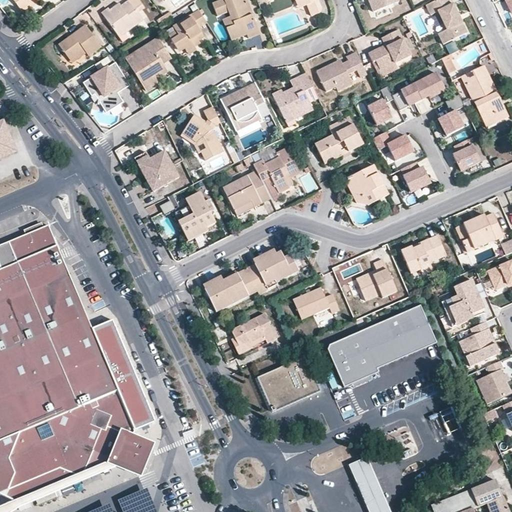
[(13,0),(21,10),(34,0),(13,0)]
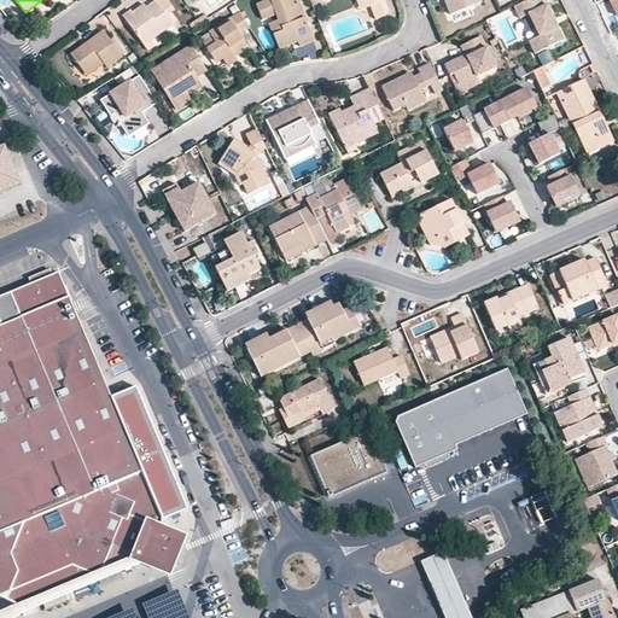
[(41,0),(25,12),(28,16),(45,4),(42,0),(41,0)]
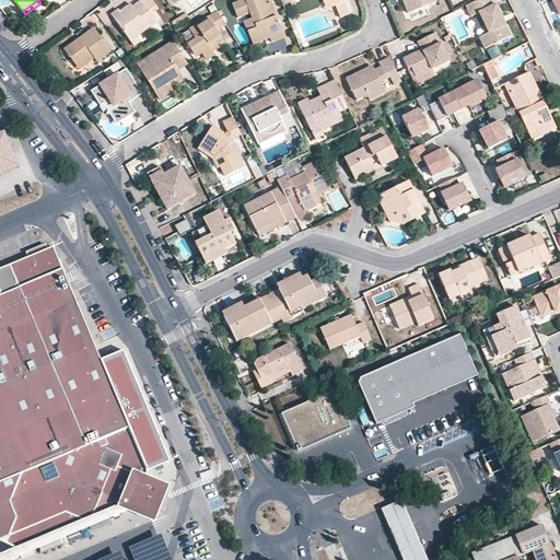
[(139,0),(141,1),(131,8),(121,15),(118,12),(117,10),(109,15),(119,27),(129,41),(136,35),(155,21),(150,14),(147,10),(154,4),(151,0),(139,0)]
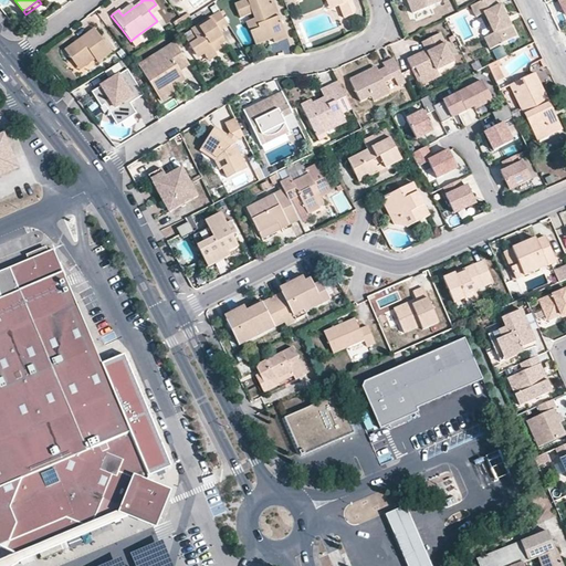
[(250,16),(253,14),(260,30),(251,33),(255,45),(265,42),(265,40),(265,38),(271,35),(273,39),(274,43),(287,38),(283,25),(272,0),(247,0),(248,0),(236,6),(240,18),(249,14),(250,16)]
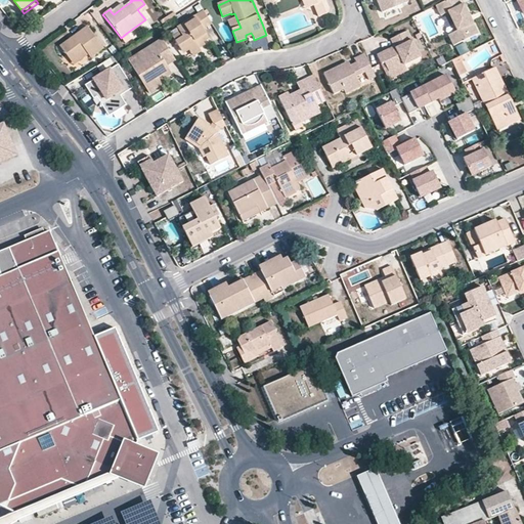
[(310,7),(306,0),(301,0),(305,9),(310,7)]
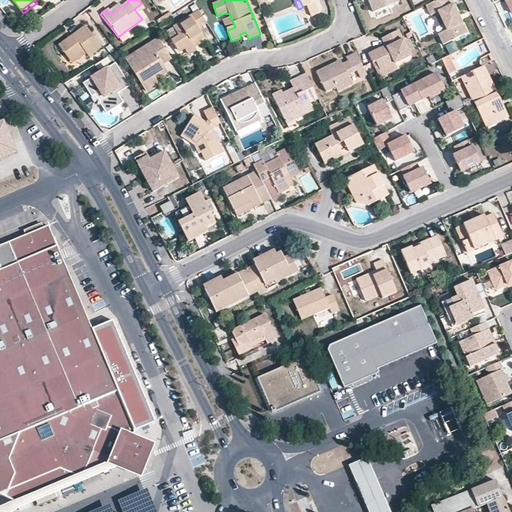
[(319,14),(321,9),(317,0),(299,0),(303,7),(307,6),(311,17),(319,14)]
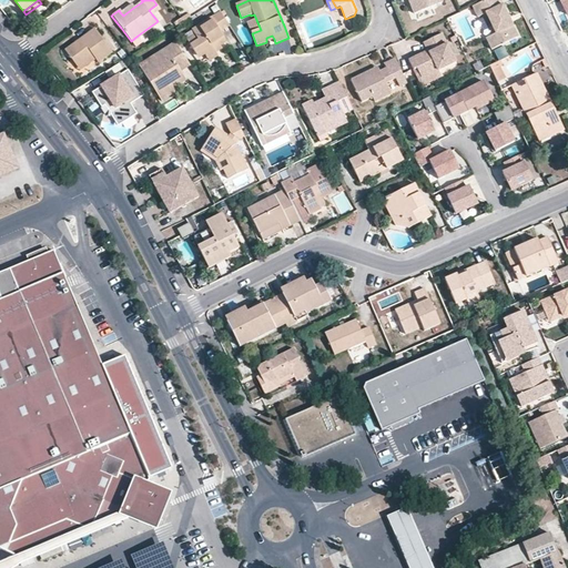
[(443,1),(442,0),(409,0),(415,12),(433,6),(443,1)]
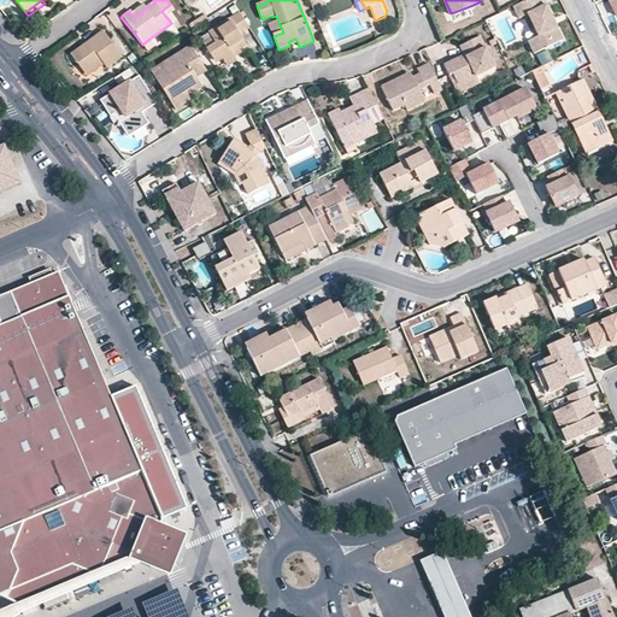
[(519,17),(529,13),(539,35),(528,40),(534,52),(563,39),(544,0),(524,0),(513,5),(519,17)]
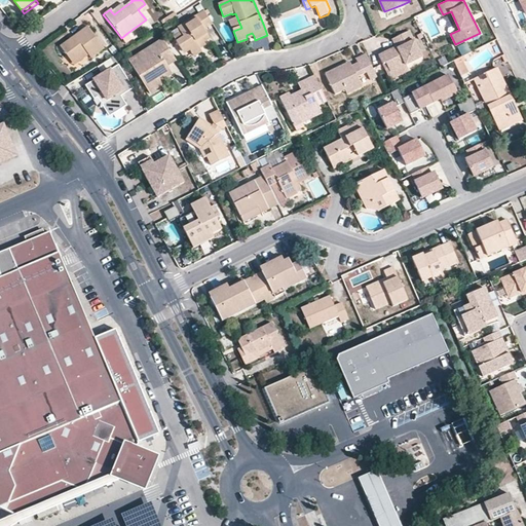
[(123,7),(121,4),(111,11),(114,14),(123,7)]
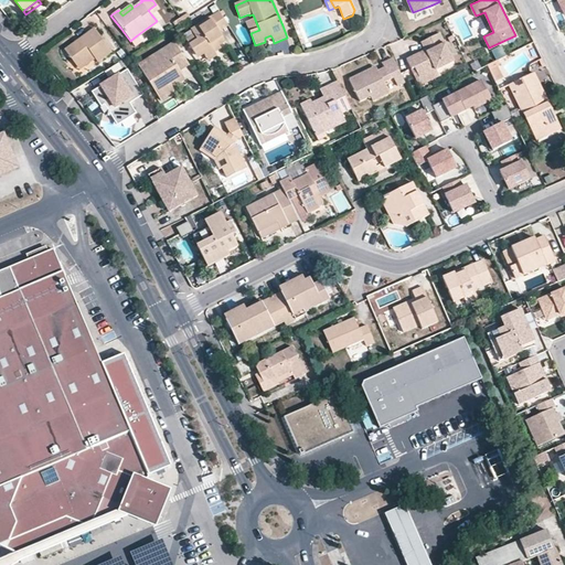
[(148,10),(151,14),(159,9),(156,4),(148,10)]
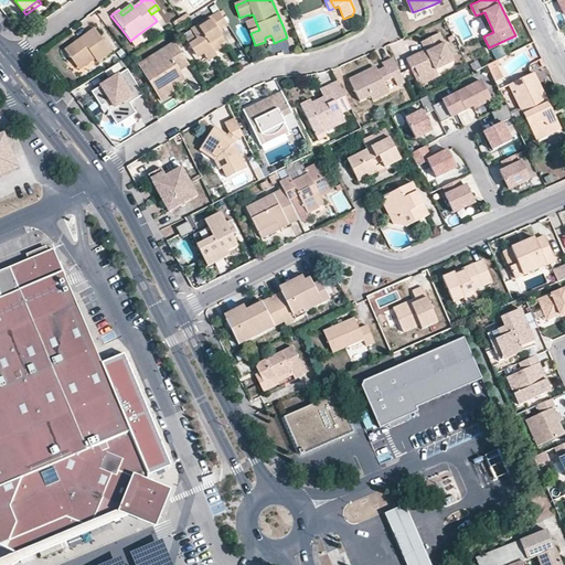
[(194,35),(198,40),(189,45),(195,56),(202,52),(205,59),(215,52),(213,49),(224,42),(219,31),(227,25),(219,12),(191,30),(194,35)]
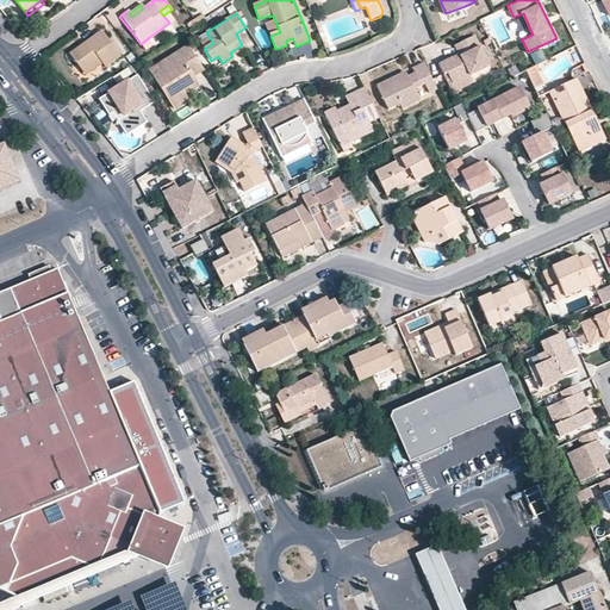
[(85,41),(87,43),(83,45),(81,43),(68,53),(75,63),(82,73),(99,61),(103,64),(105,67),(120,56),(100,31),(85,41)]
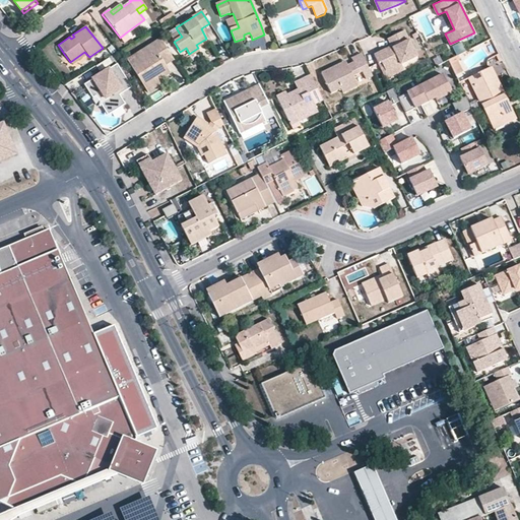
[(392,45),(393,47),(388,50),(386,47),(374,53),(379,62),(381,61),(385,68),(400,61),(401,63),(416,55),(404,29),(388,38),(392,45)]
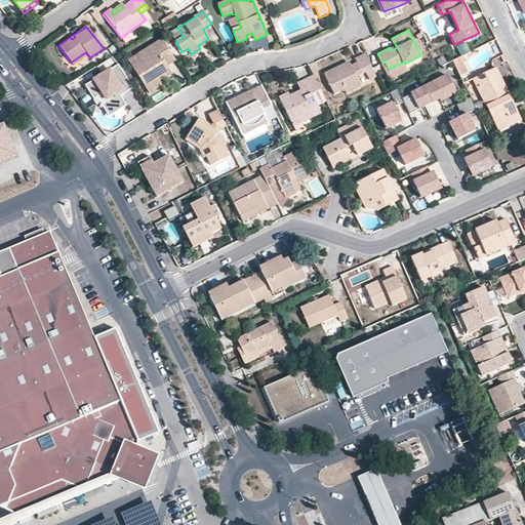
[(121,38),(124,42),(130,38),(127,33),(121,38)]
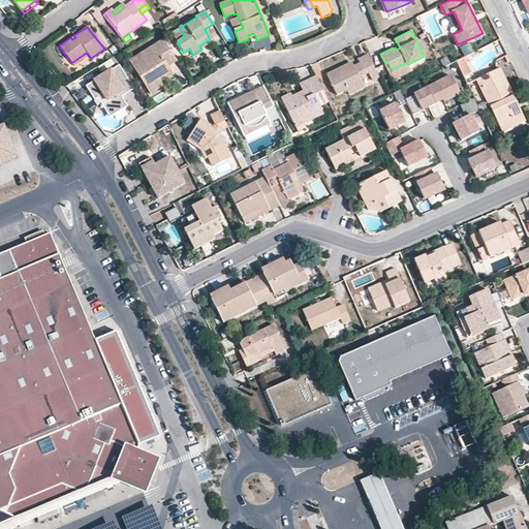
[(185,37),(182,33),(175,38),(177,42),(185,37)]
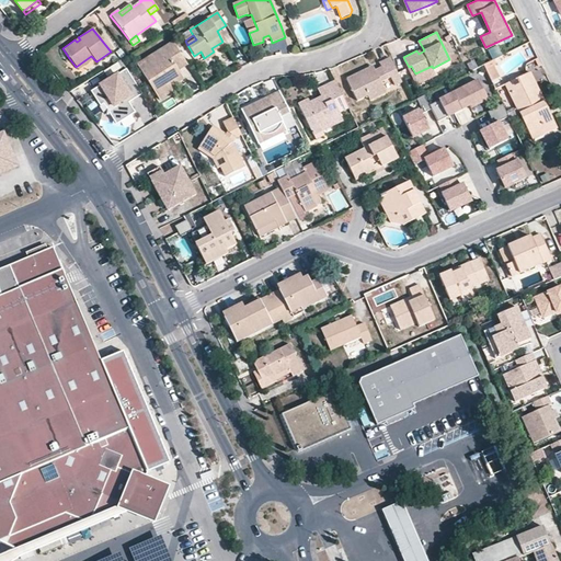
[(174,84),(182,79),(176,71),(186,65),(172,42),(136,65),(159,100),(171,92),(167,84),(172,81),(174,84)]
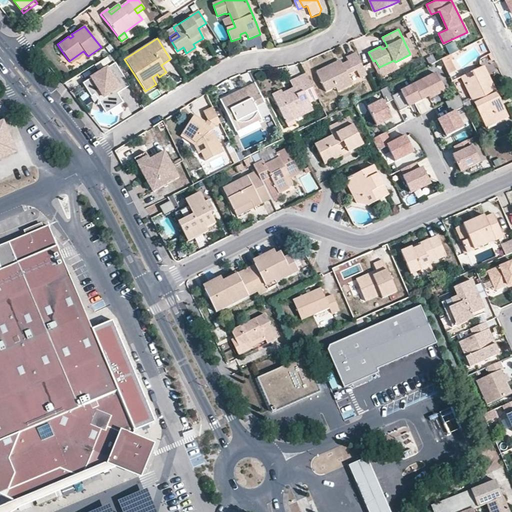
[(205,40),(203,38),(193,44),(195,47),(205,40)]
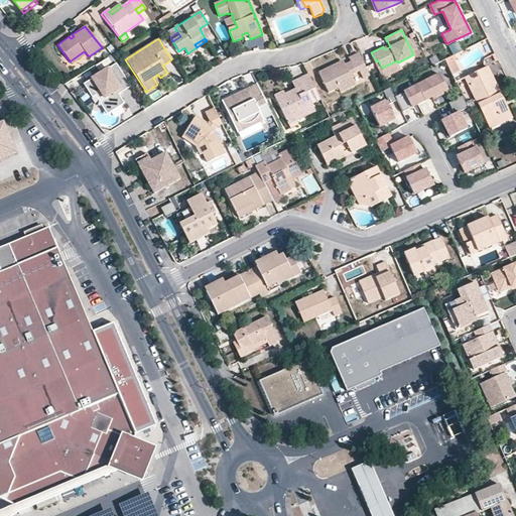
[(199,50),(197,47),(187,53),(184,47),(178,51),(183,59),(199,50)]
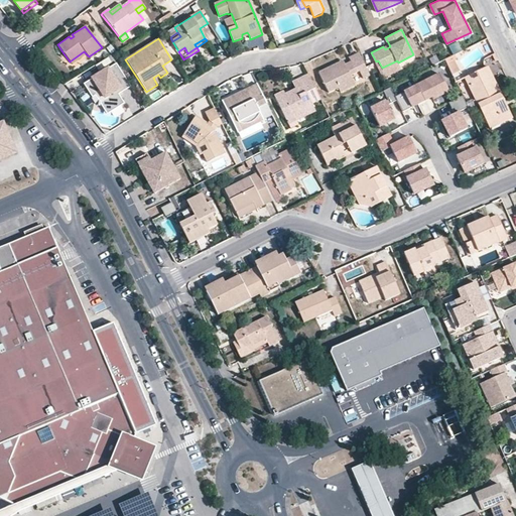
[(87,54),(84,51),(70,61),(72,65),(87,54)]
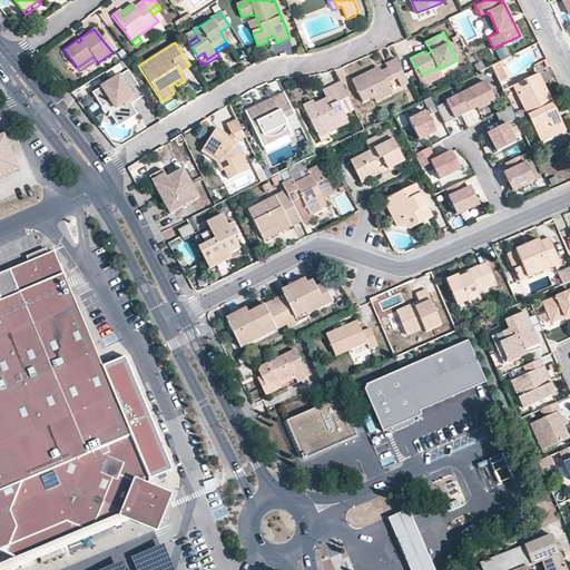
[(382,71),(377,74),(374,68),(353,79),(363,102),(374,97),(376,102),(393,95),(386,82),(396,78),(401,87),(409,84),(396,58),(385,64),(387,69),(382,71)]
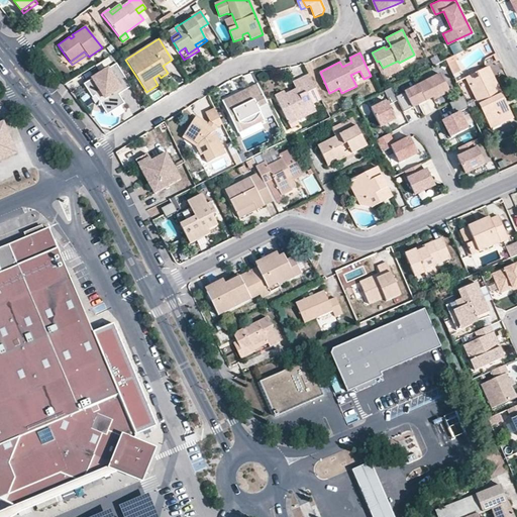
[(64,54),(60,57),(65,65),(66,65),(70,62),(64,54)]
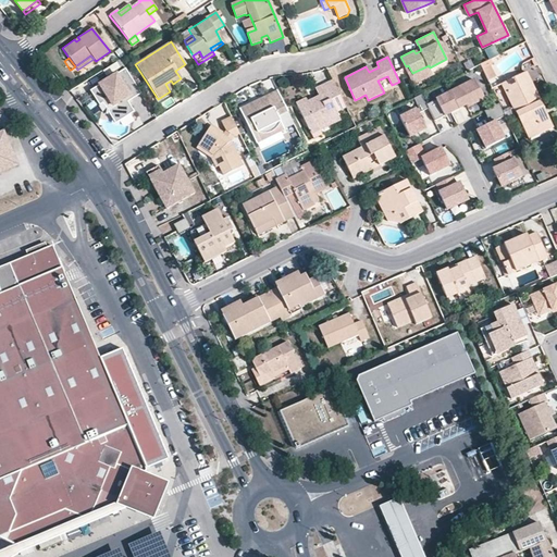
[(492,63),(491,59),(480,64),(483,71),(491,66),(490,64),(492,63)]
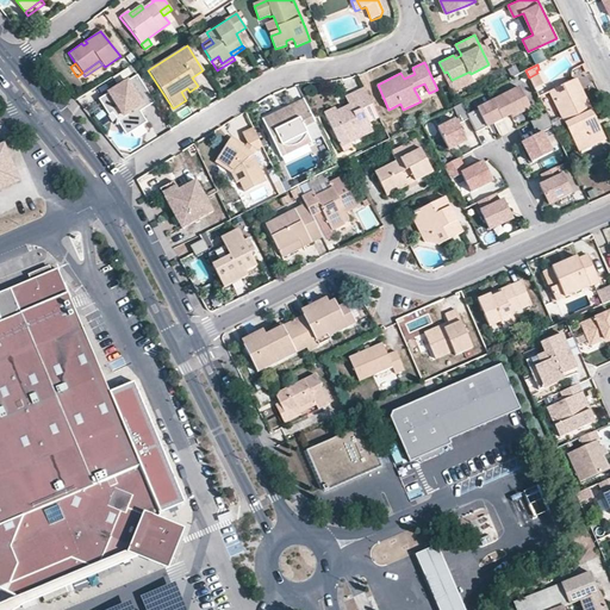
[(444,73),(454,91),(474,81),(471,74),(470,72),(452,80),(447,72),(444,73)]
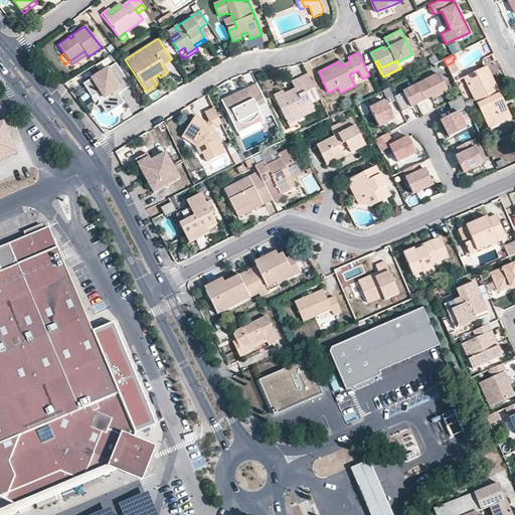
[(454,61),(447,65),(451,74),(458,70),(454,61)]
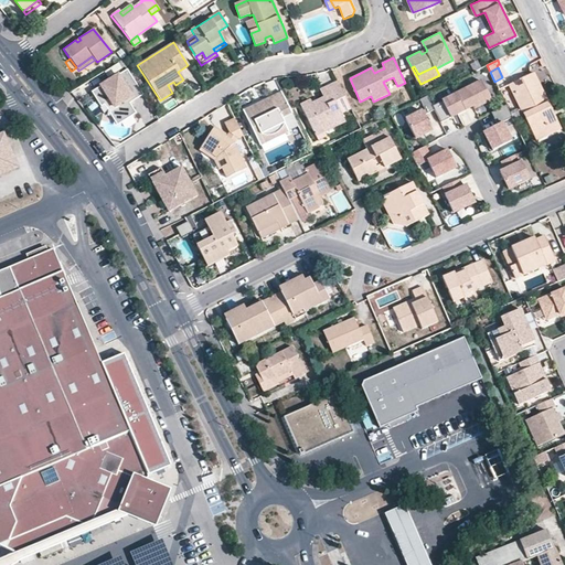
[(130,106),(127,102),(126,98),(129,96),(131,98),(140,93),(126,70),(92,91),(100,106),(103,105),(112,119),(120,121),(129,116),(130,108),(130,106)]
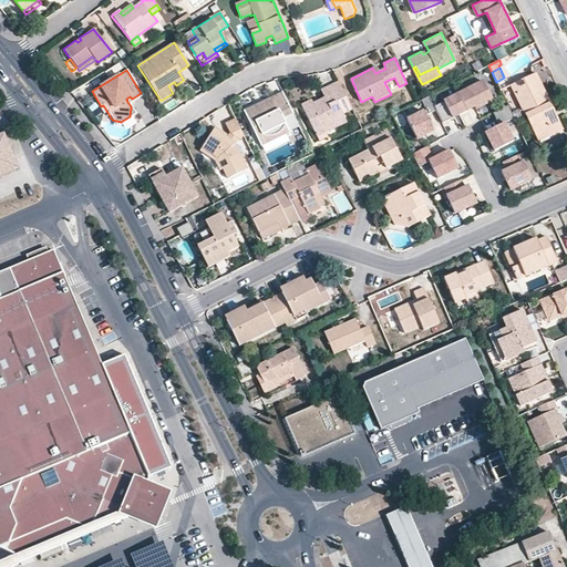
[(536,74),(512,85),(526,114),(538,141),(563,130),(556,116),(536,74)]
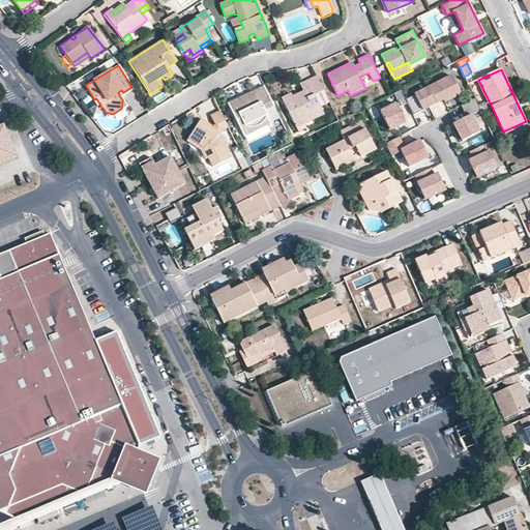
[(302,90),(304,95),(294,99),(292,96),(282,100),(290,117),(299,113),(319,104),(315,94),(323,90),(316,76),(299,83),(302,90)]
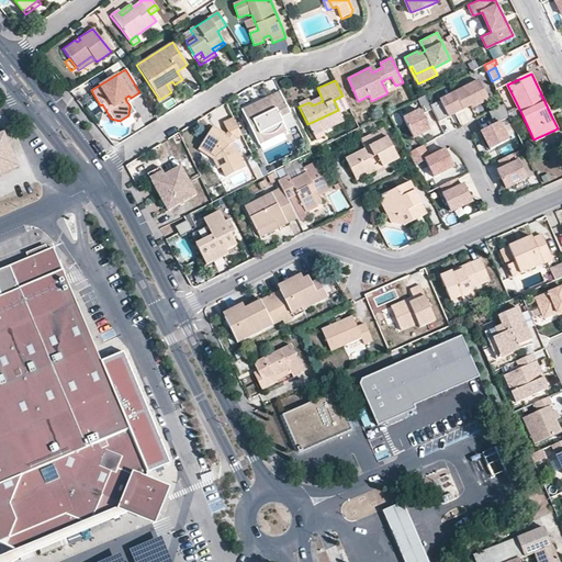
[(172,81),(167,85),(171,92),(177,89),(175,85),(172,81)]
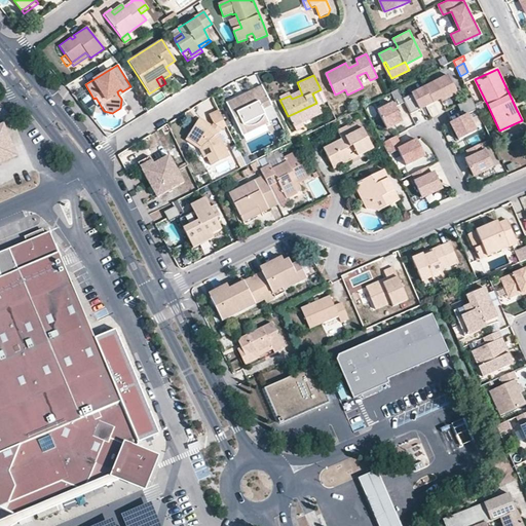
[(448,76),(425,87),(431,100),(439,96),(441,100),(456,92),(448,76)]
